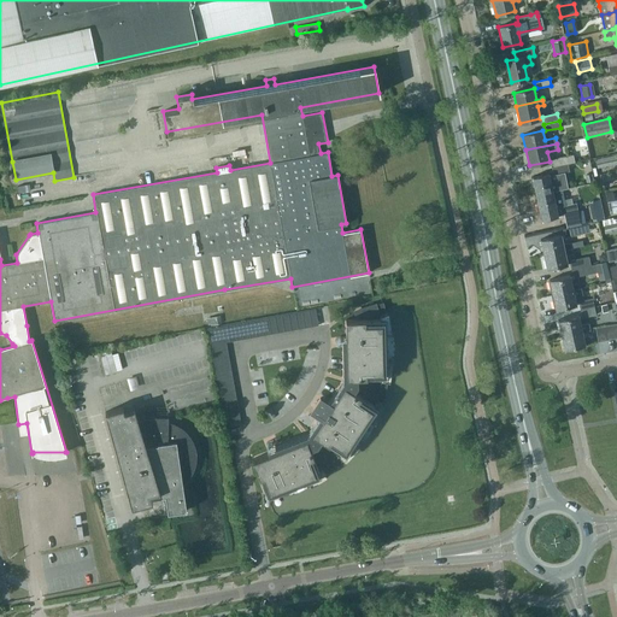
[(551,168),(568,164),(574,162),(573,154),(552,159),(553,166),(551,168)]
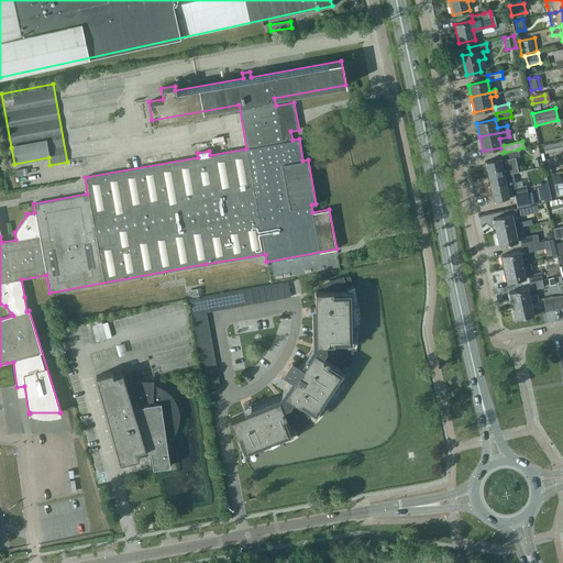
[(562,141),(554,144),(543,146),(545,153),(562,148),(562,141)]
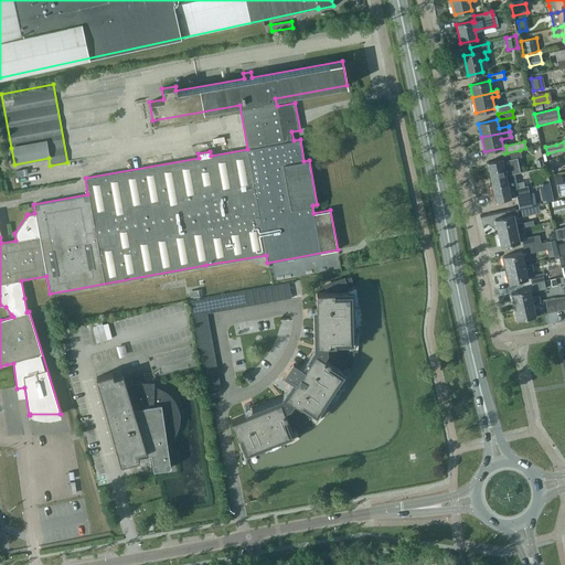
[(521,157),(520,150),(504,153),(507,160),(521,157)]
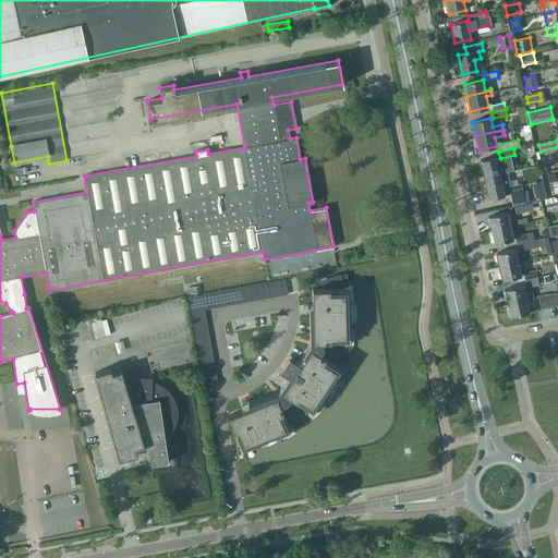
[(482,160),(485,177),(508,172),(508,171),(504,172),(502,168),(499,169),(496,157),(482,160)]
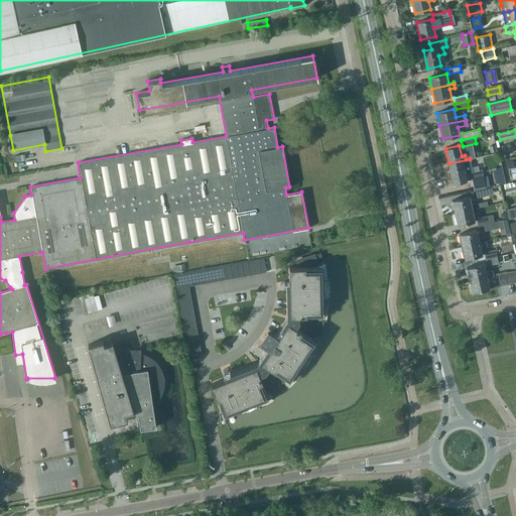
[(472,178),(483,175),(482,169),(473,171),(470,159),(448,163),(453,183),(472,179),(472,178)]
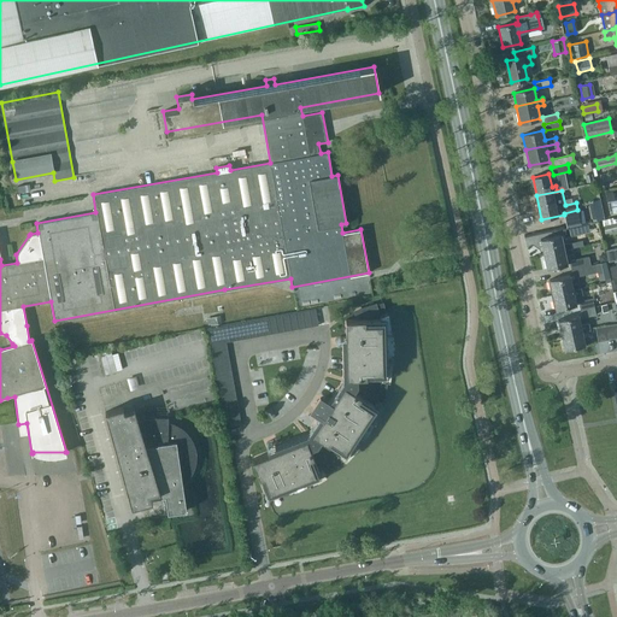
[(600,206),(589,209),(593,221),(603,218),(600,206)]
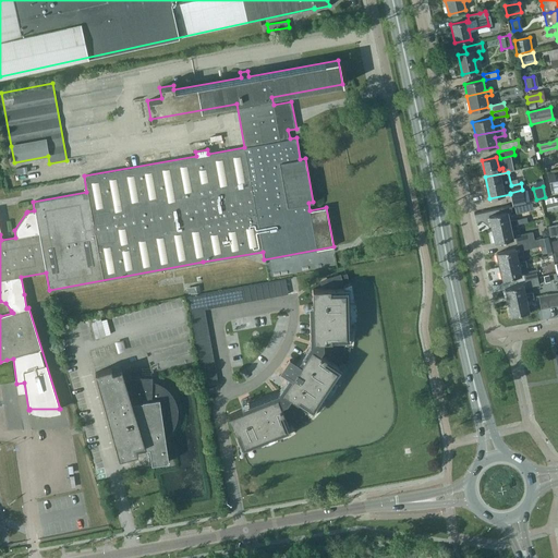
[(522,190),(510,193),(510,194),(512,206),(525,203),(522,190)]
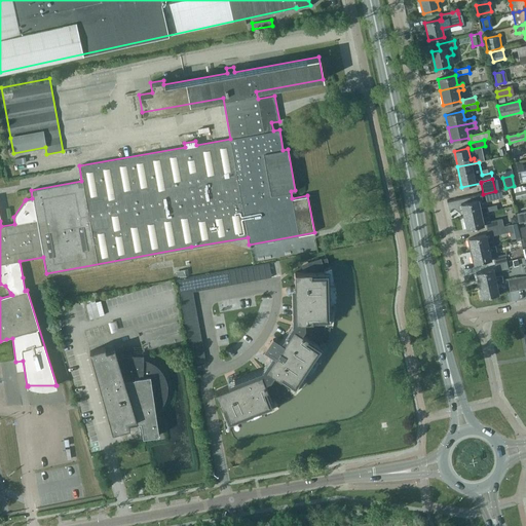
[(525,189),(515,192),(516,198),(525,196),(525,189)]
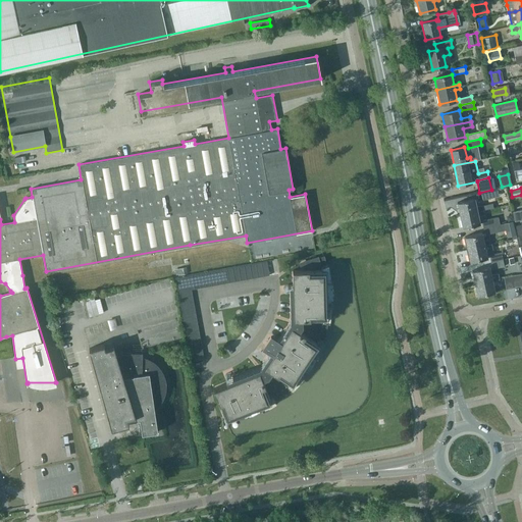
[(479,193),(475,194),(477,201),(499,196),(498,189),(491,190),(479,193)]
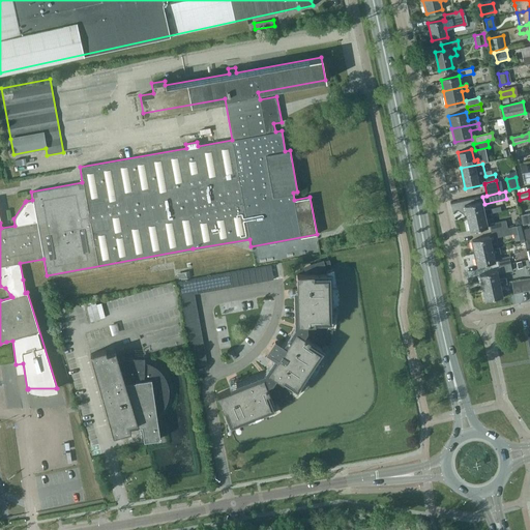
[(465,205),(467,218),(491,213),(490,208),(483,209),(481,202),(465,205)]
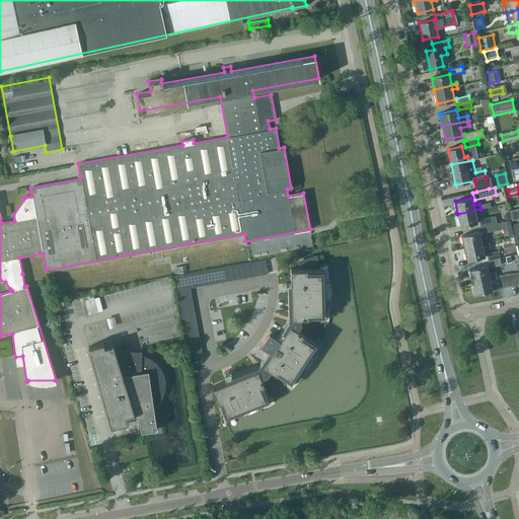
[(480,209),(457,214),(460,226),(476,222),(475,215),(482,213),(480,209)]
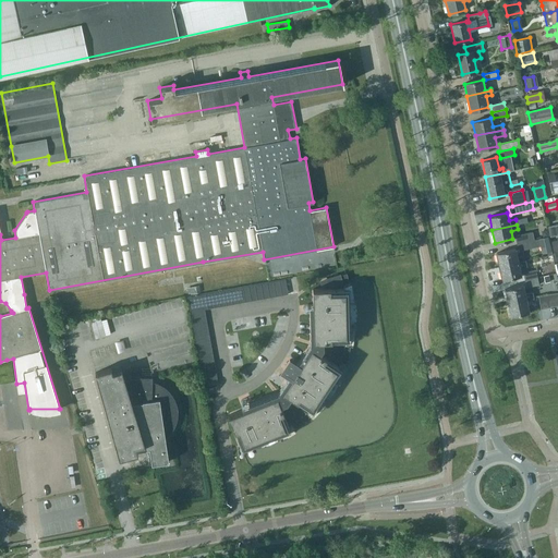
[(557,228),(557,225),(548,227),(550,235),(557,233),(557,228)]
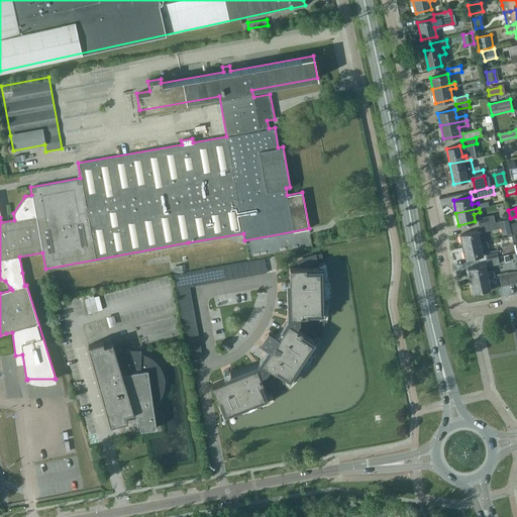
[(477,218),(479,226),(508,220),(507,219),(503,220),(495,222),(493,215),(477,218)]
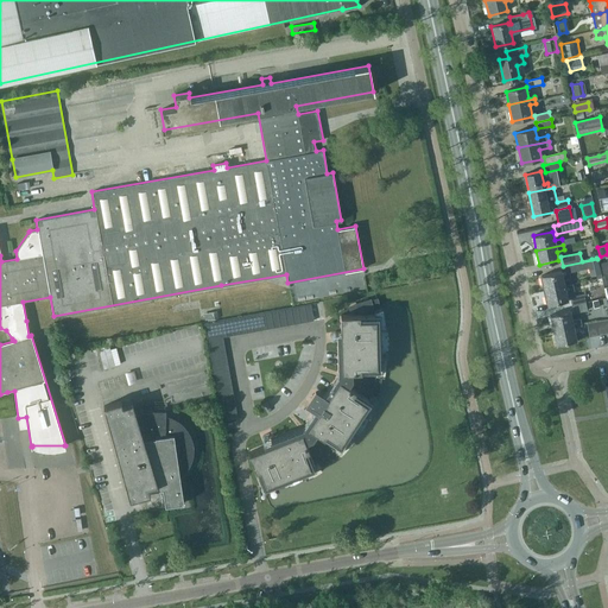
[(597,259),(563,266),(564,273),(588,268),(590,276),(600,273),(597,259)]
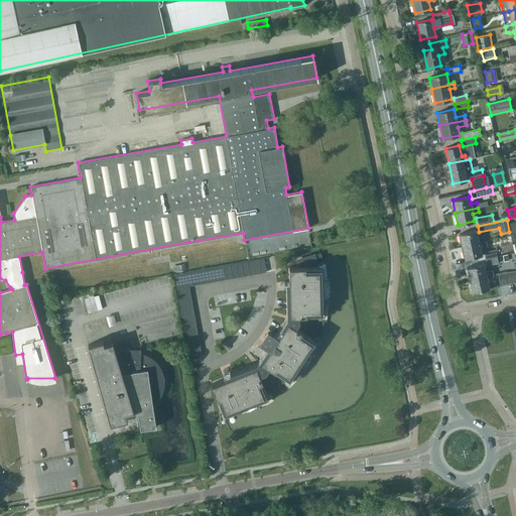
[(462,242),(462,246),(484,241),(483,237),(478,238),(476,230),(460,234),(462,242)]
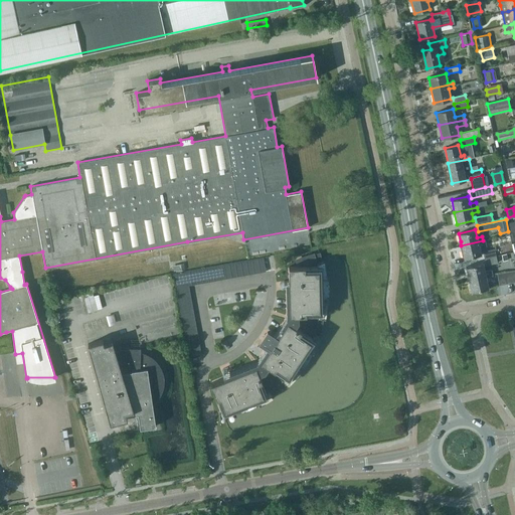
[(464,258),(480,254),(479,247),(486,245),(485,240),(483,240),(461,245),(464,258)]
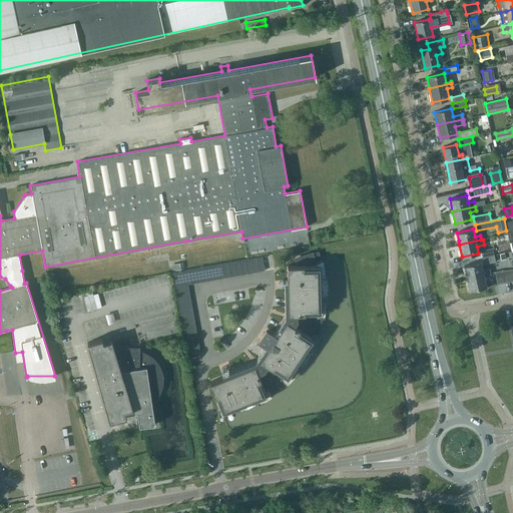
[(492,248),(481,250),(482,258),(494,254),(492,248)]
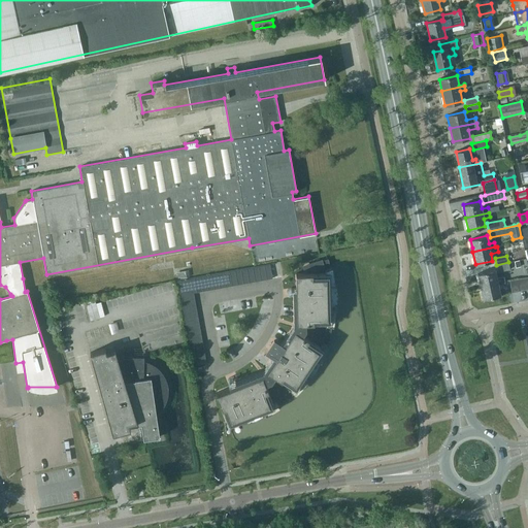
[(325,267),(330,267),(328,259),(304,266),(304,273),(295,273),(296,323),(305,323),(305,328),(305,330),(302,334),(295,329),(283,347),(273,340),(268,349),(287,361),(285,364),(275,358),(267,370),(274,375),(271,381),(270,382),(265,384),(262,375),(216,393),(228,425),(274,407),(272,402),(277,400),(278,405),(284,402),(289,398),(293,394),(289,391),(292,387),(296,390),(323,349),(319,345),(322,341),(326,344),(328,338),(330,333),(331,327),(326,327),(326,322),(331,322),(330,272),(325,272),(325,267)]
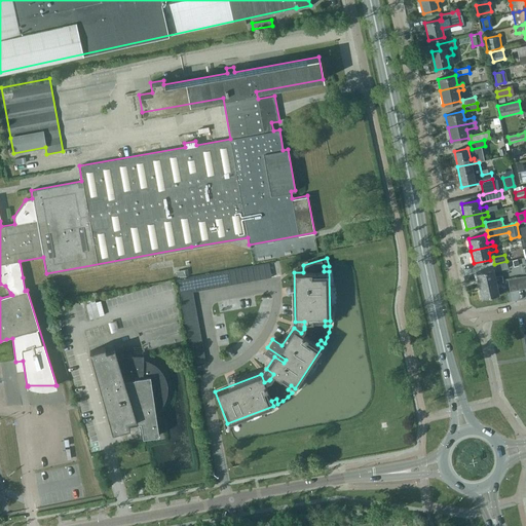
[(506,261),(494,264),(496,271),(508,268),(506,262),(506,261)]
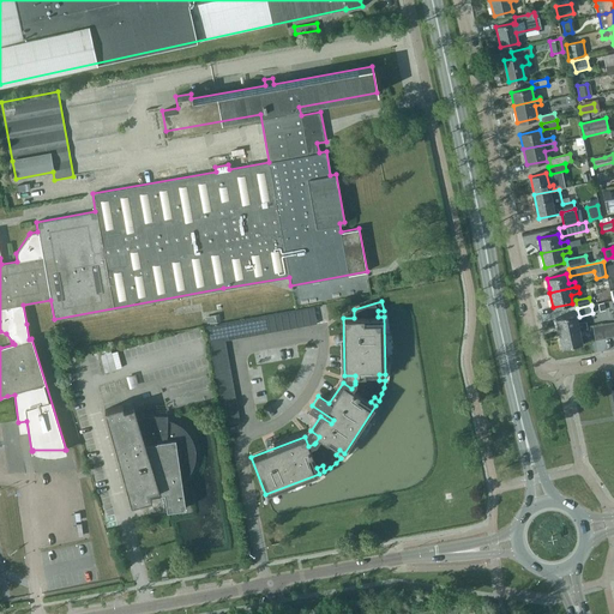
[(311,325),(307,308),(300,309),(304,326),(311,325)]
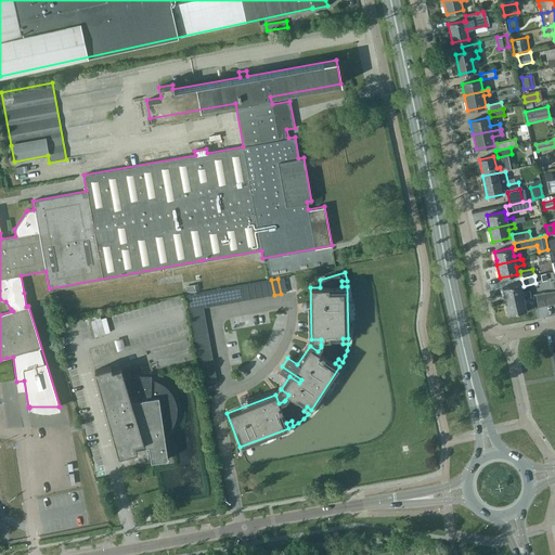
[(269,296),(274,295),(271,280),(266,281),(269,296)]
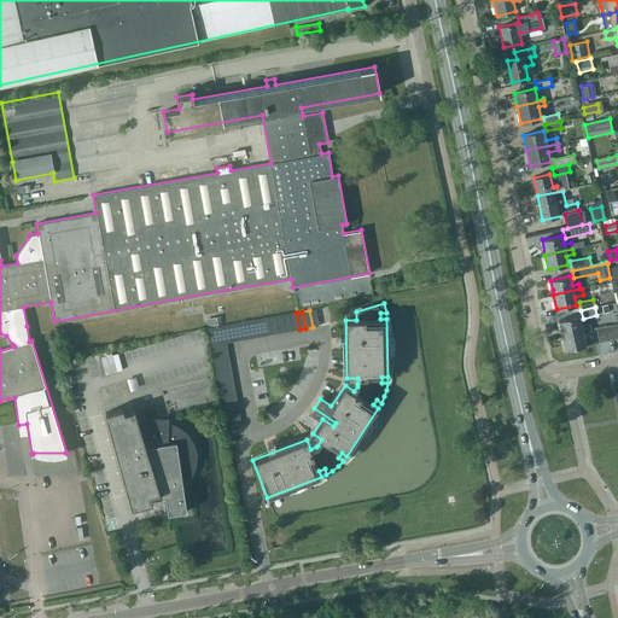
[(296,313),(289,314),(292,331),(299,330),(296,313)]
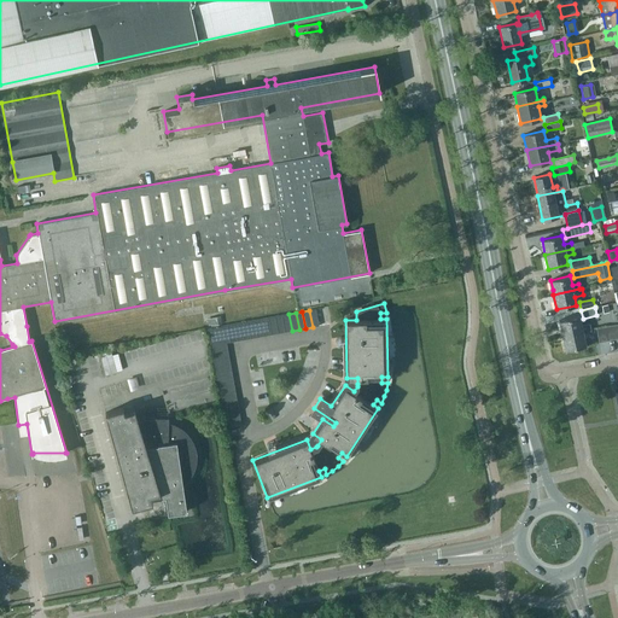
[(289,314),(281,315),(285,332),(292,331),(289,314)]
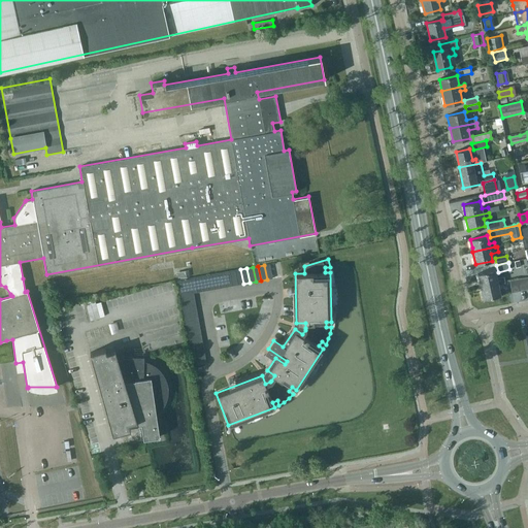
[(240,269),(234,270),(237,285),(243,284),(240,269)]
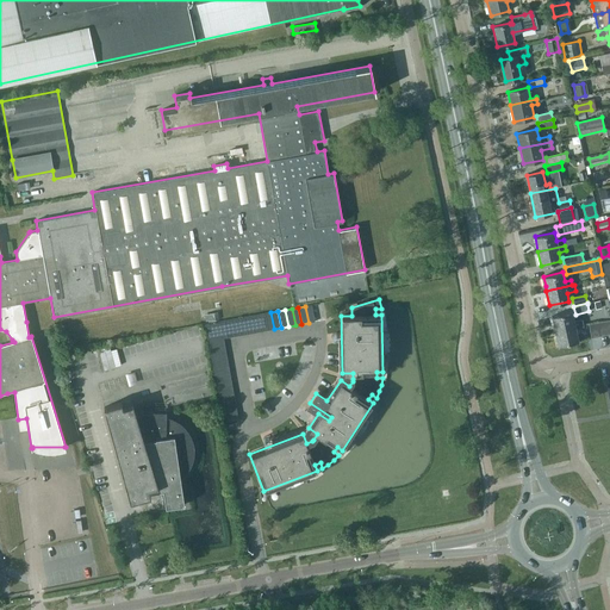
[(271,312),(265,313),(268,330),(274,329),(271,312)]
